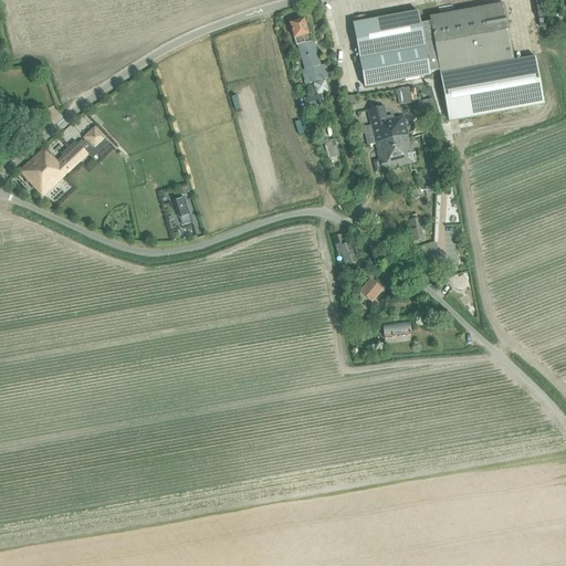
[(417,12),(353,24),(365,87),(430,75),(429,73),(439,71),(439,73),(449,123),(543,104),(534,58),(514,61),(513,60),(503,6),(429,20),(430,22),(420,24),(417,12)]
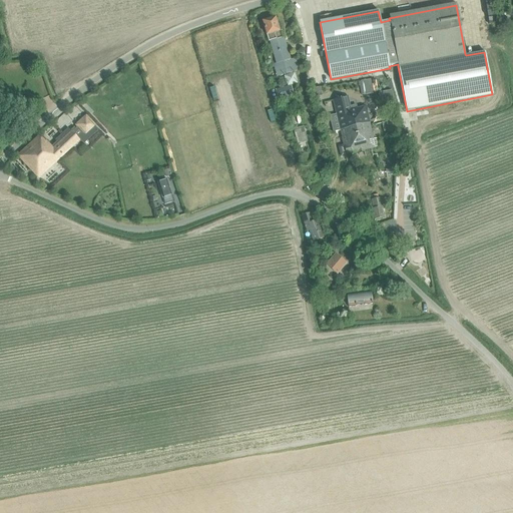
[(275,63),(279,76),(297,70),(294,60),(293,60),(292,58),(291,59),(284,37),(282,37),(278,23),(277,23),(275,17),(263,21),(269,41),(270,41),(277,63),(275,63)]
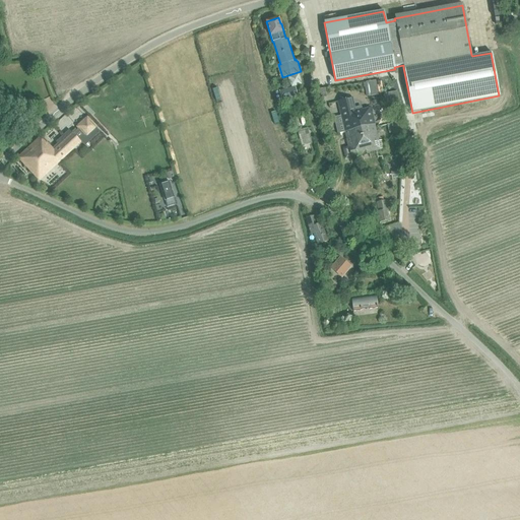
[(510,17),(506,22),(512,26),(516,22),(510,17)]
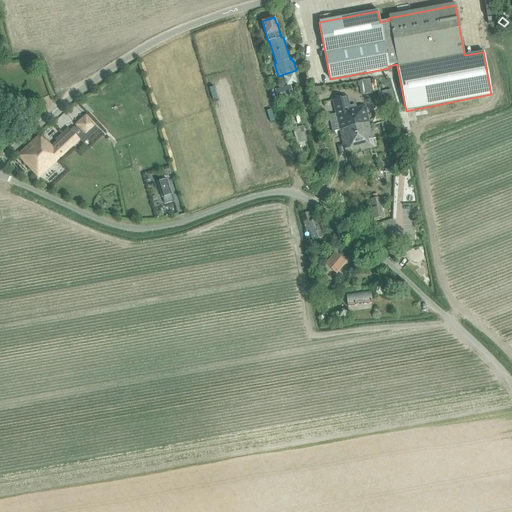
[(360,82),(359,82),(361,95),(362,94),(362,95),(371,93),(369,80),(360,82)]
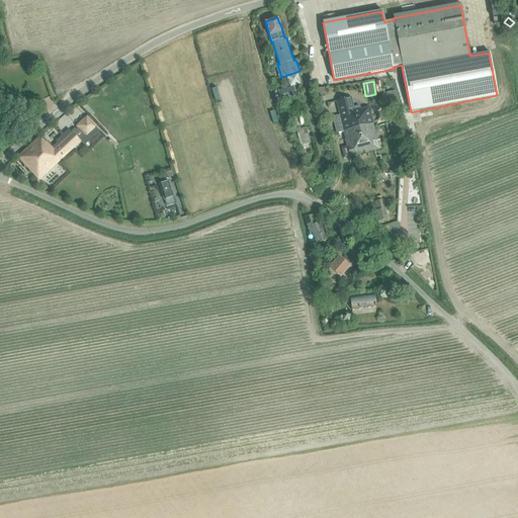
[(293,85),(277,90),(280,100),(296,95),(293,85)]
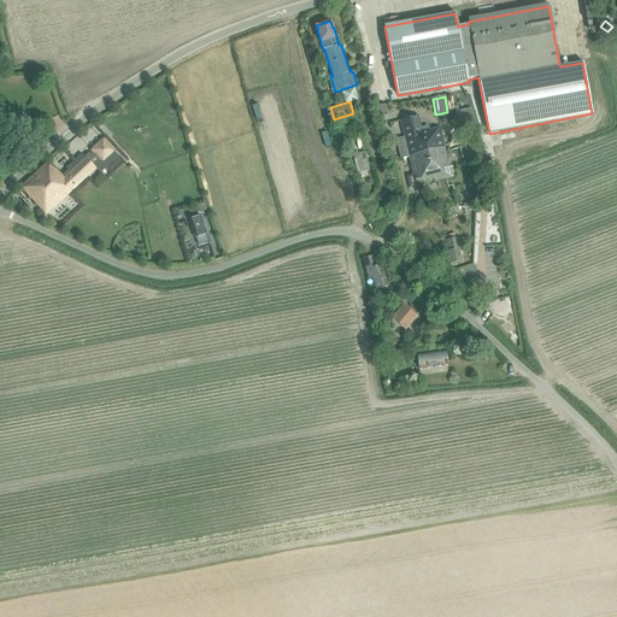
[(383,106),(374,109),(376,118),(386,116),(383,106)]
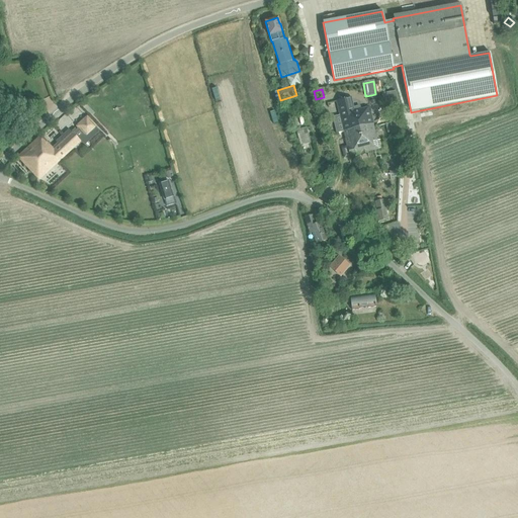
[(395,92),(383,94),(384,101),(392,105),(399,103),(395,92)]
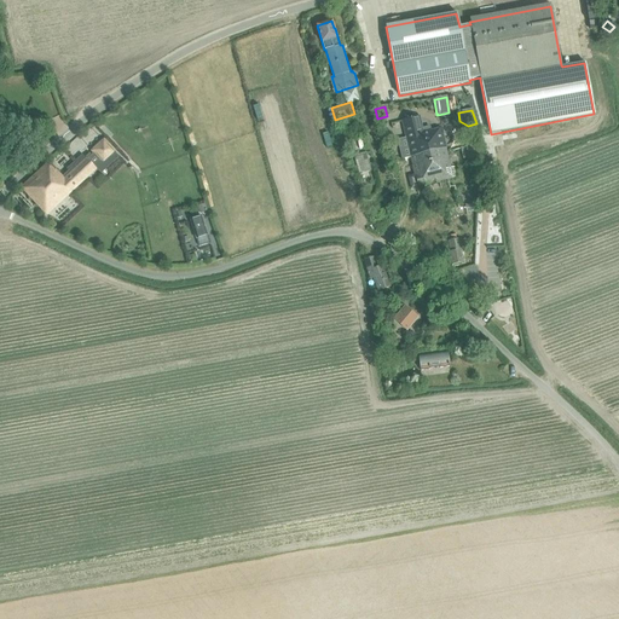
[(406,138),(398,140),(403,158),(411,157),(445,149),(440,128),(431,131),(431,128),(422,131),(418,117),(410,119),(403,121),(406,138)]
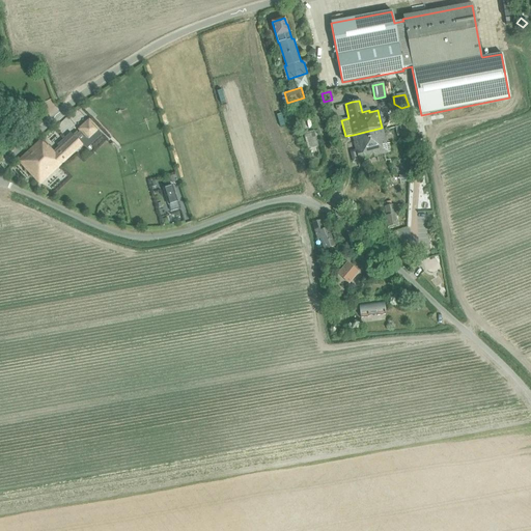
[(80,130),(88,139),(98,132),(88,121),(80,130)]
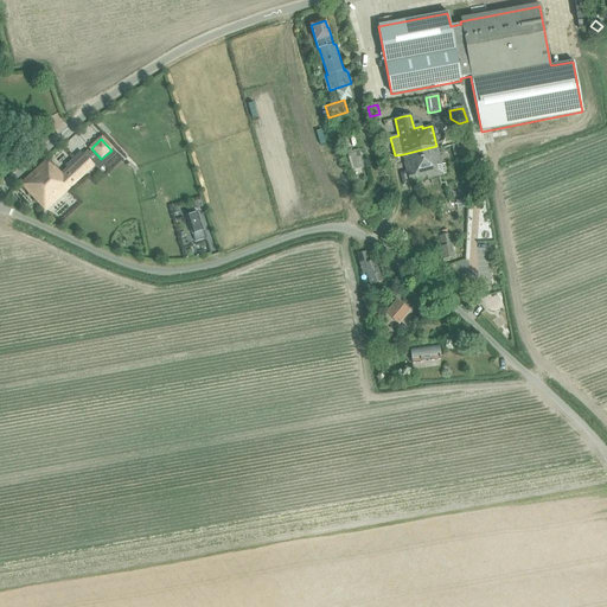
[(408,173),(401,174),(403,184),(447,173),(445,164),(441,165),(436,146),(403,154),(408,173)]
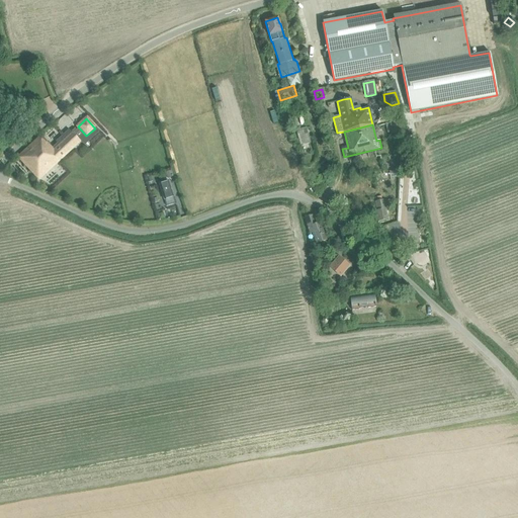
[(296,131),(300,147),(311,144),(307,128),(296,131)]
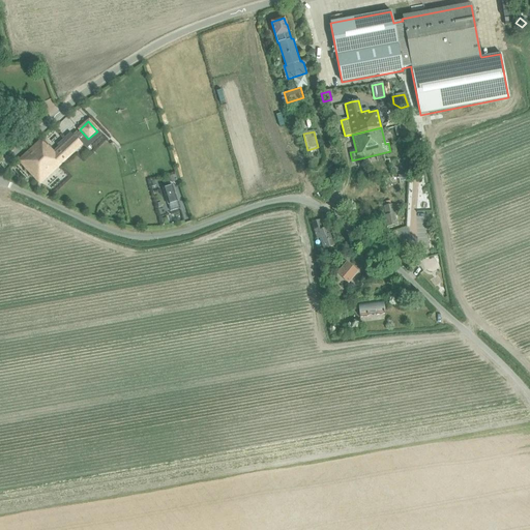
[(40,140),(18,160),(39,184),(59,166),(60,167),(65,162),(64,160),(81,145),(70,134),(57,145),(59,148),(54,153),(48,146),(47,147),(40,140)]
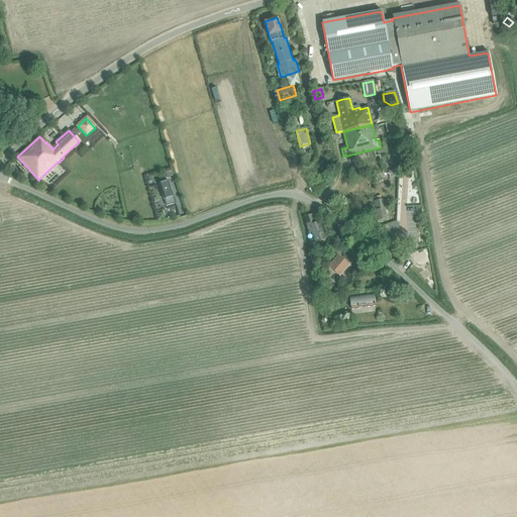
[(159,185),(164,200),(173,197),(169,182),(159,185)]
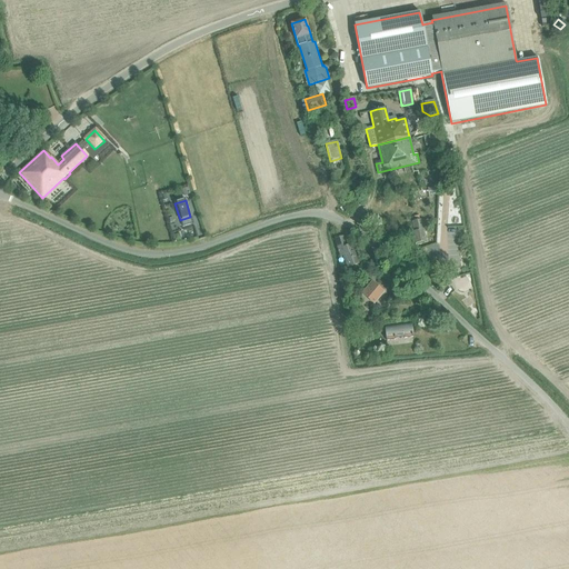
[(412,222),(417,243),(423,242),(419,221),(412,222)]
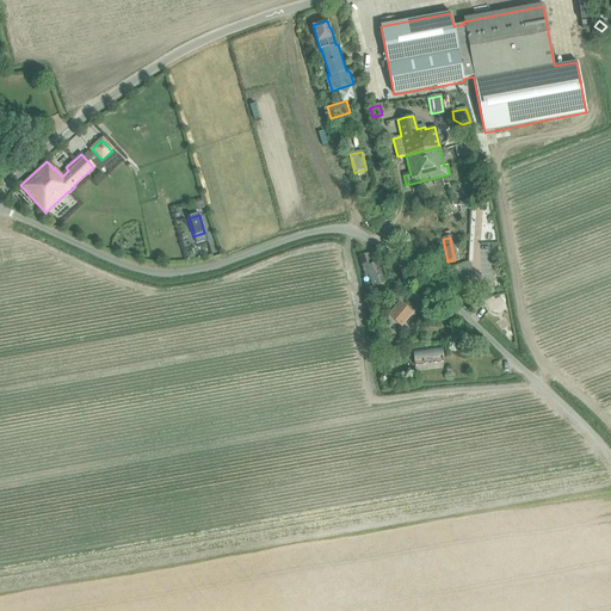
[(368,252),(360,254),(365,273),(370,271),(371,272),(374,278),(372,282),(378,284),(378,283),(384,282),(380,266),(382,266),(381,265),(384,261),(383,260),(386,259),(384,254),(378,255),(381,260),(372,263),(370,258),(370,259),(368,252)]
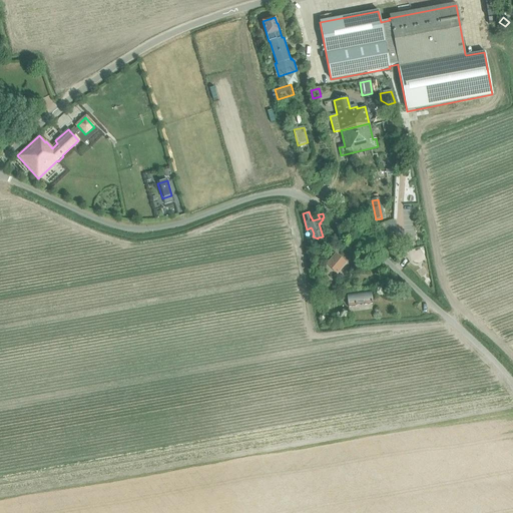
[(347,241),(342,246),(349,252),(354,247),(347,241)]
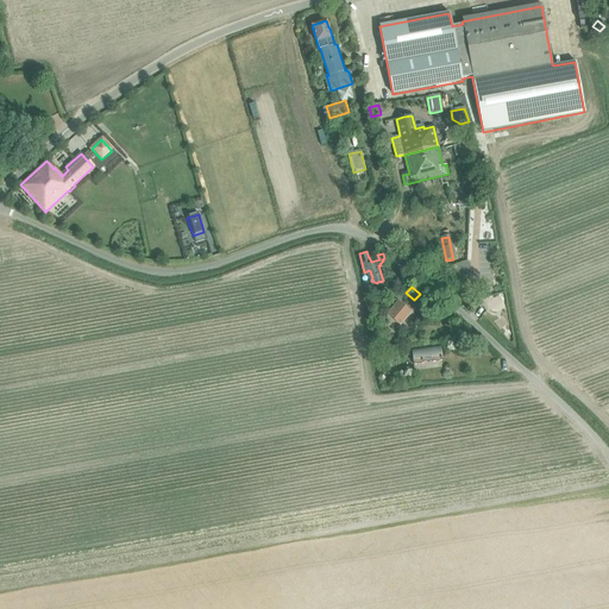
[(412,312),(401,303),(397,301),(387,314),(400,326),(412,312)]
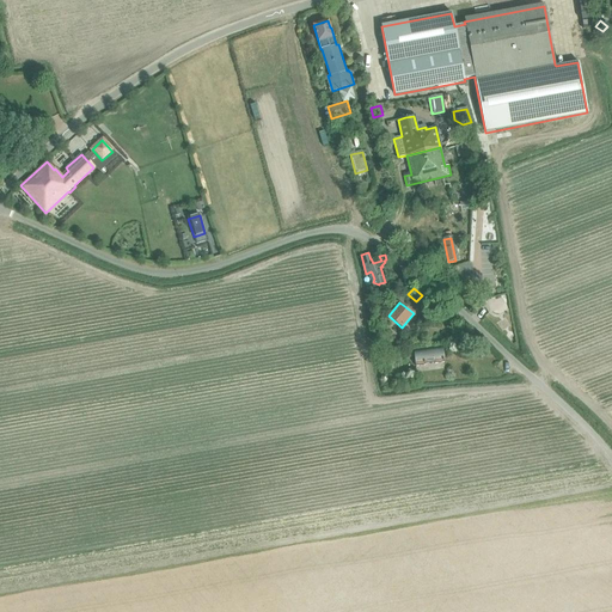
[(469,328),(458,330),(459,338),(470,336),(469,328)]
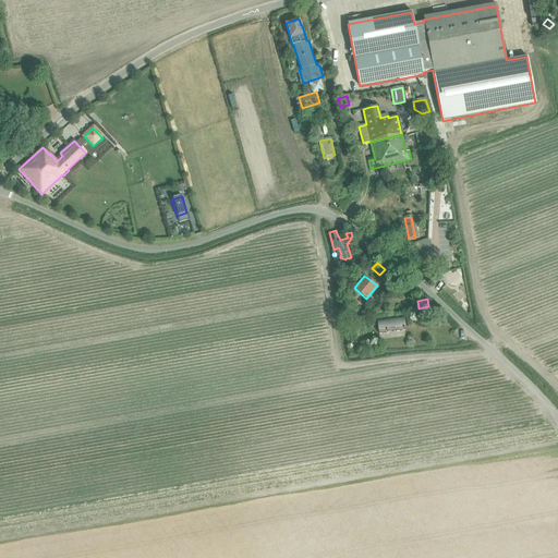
[(377,322),(379,335),(388,334),(387,331),(396,330),(397,332),(404,331),(403,318),(377,322)]
